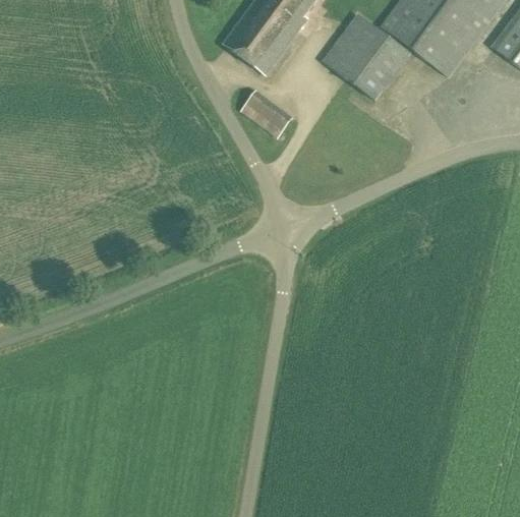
[(252,0),(222,43),(265,73),(305,18),(302,16),(313,0),(252,0)]
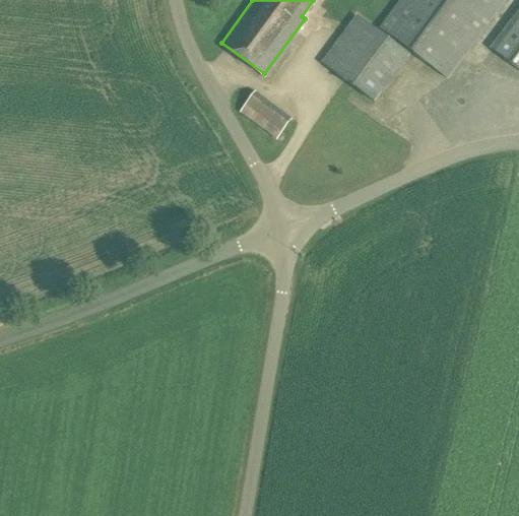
[(446,77),(503,0),(396,0),(378,25),(446,77)]
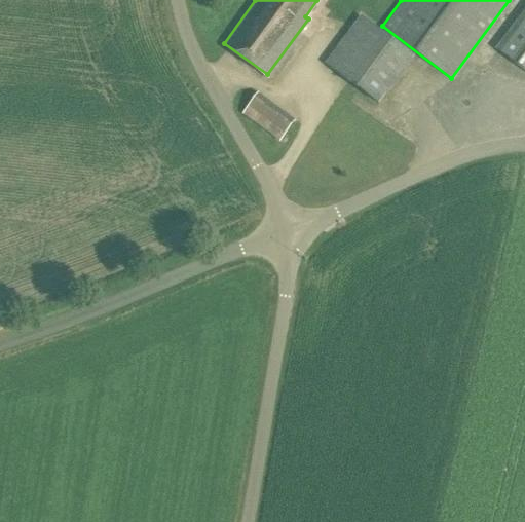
[(524,68),(524,5),(495,46),(524,68)]
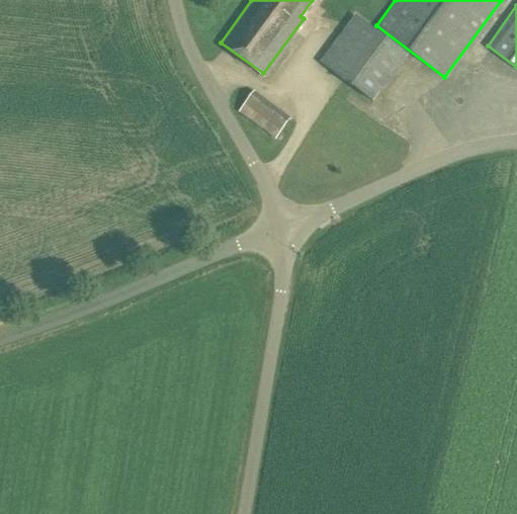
[(372,99),(408,53),(354,12),(319,60),(372,99)]
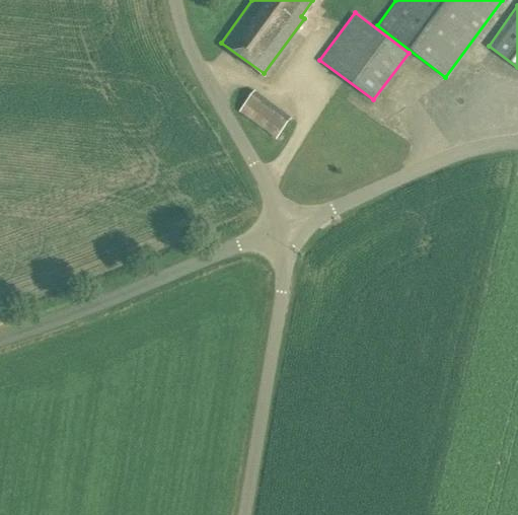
[(275,136),(290,117),(254,89),(239,108),(275,136)]
